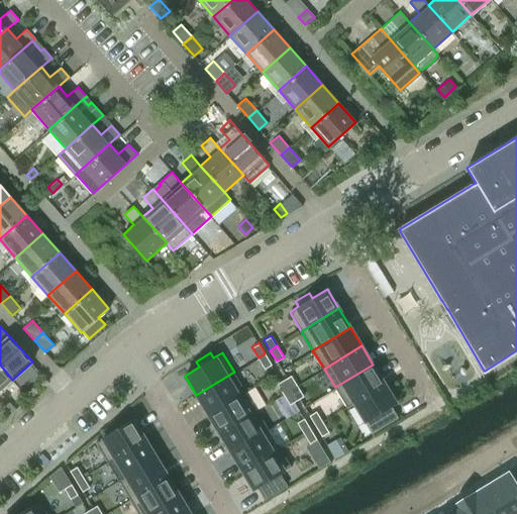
[(265,353),(259,357),(265,368),(272,364),(265,353)]
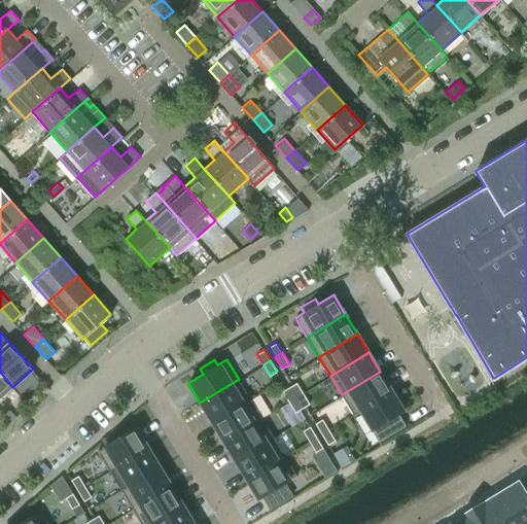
[(0,397),(12,387),(0,372),(0,397)]
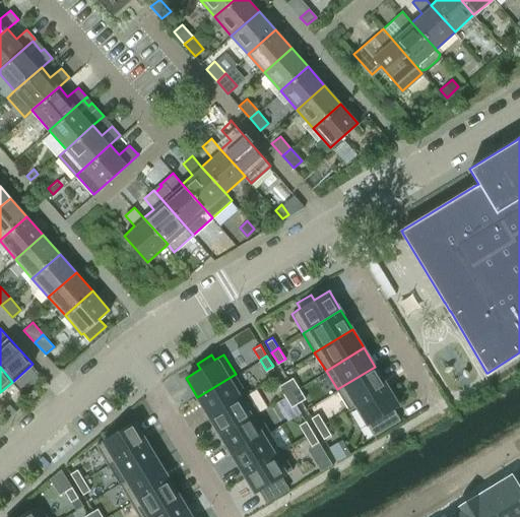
[(337,389),(348,408),(386,385),(375,367),(337,389)]
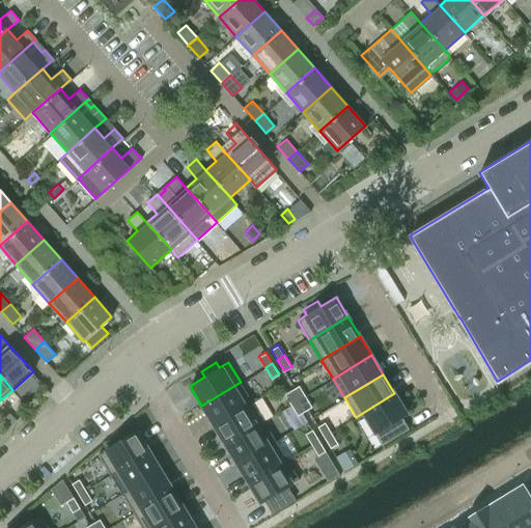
[(201,406),(214,424),(252,401),(241,382),(201,406)]
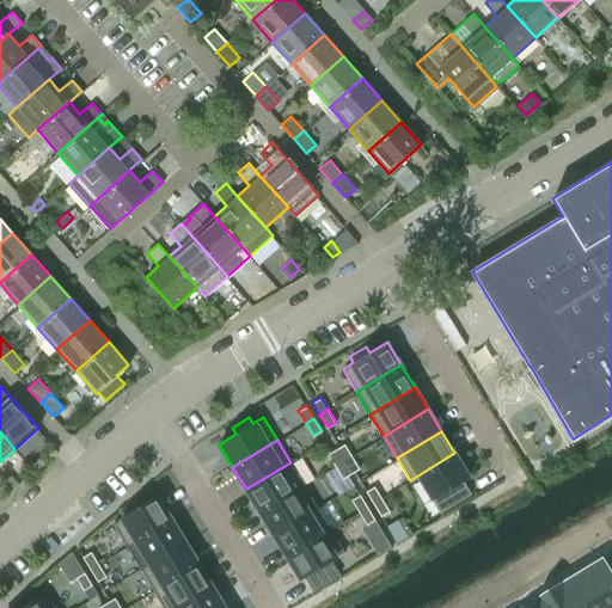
[(336,448),(343,460),(352,455),(344,443),(336,448)]
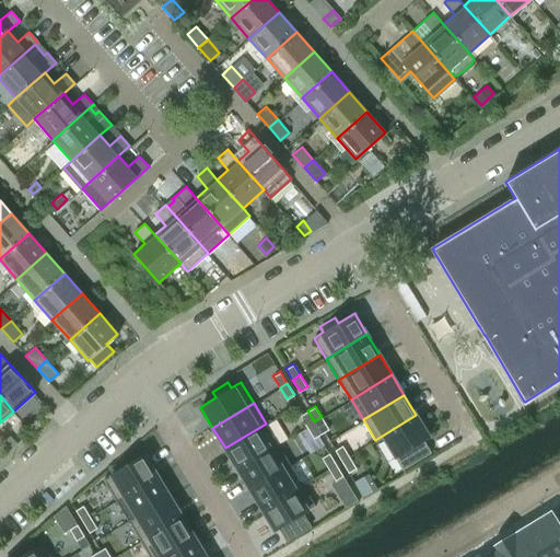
[(300,415),(306,426),(314,421),(307,410),(300,415)]
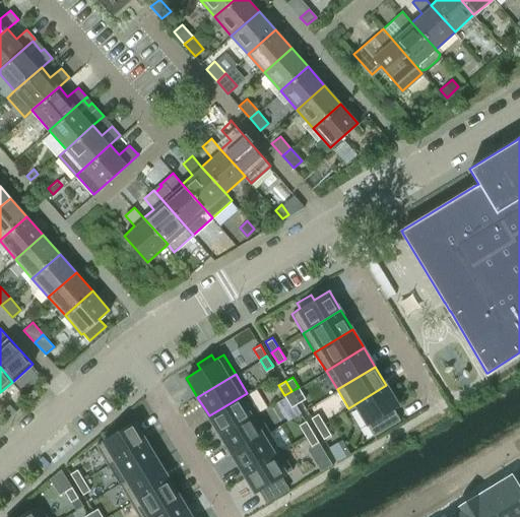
[(386,385),(348,408),(348,409),(355,404),(374,435),(400,418),(393,407),(398,405),(386,385)]
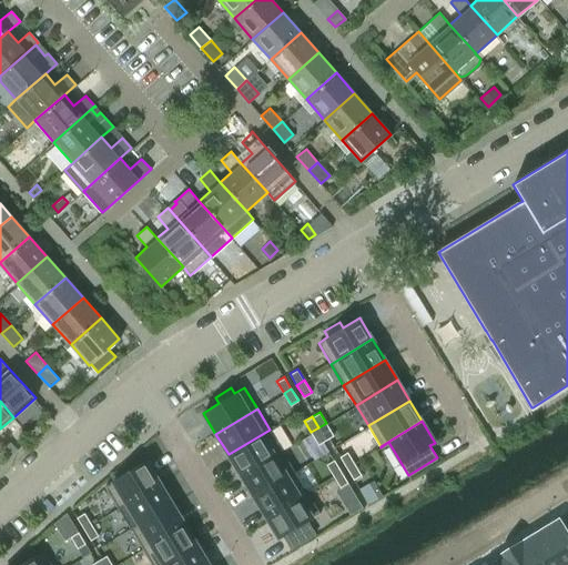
[(326,423),(318,427),(325,439),(333,434),(326,423)]
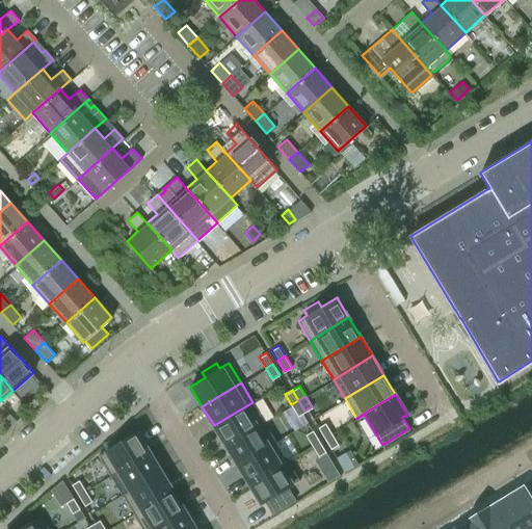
[(298,415),(304,411),(298,400),(291,404),(298,415)]
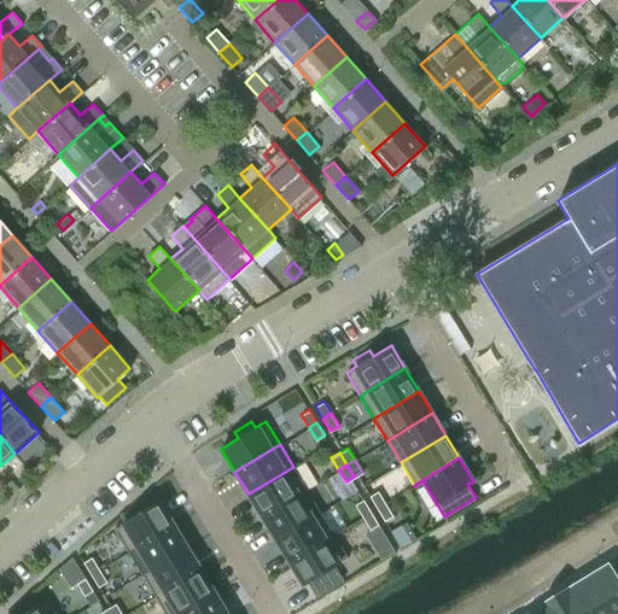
[(262,516),(307,489),(293,467),(249,493),(262,516)]
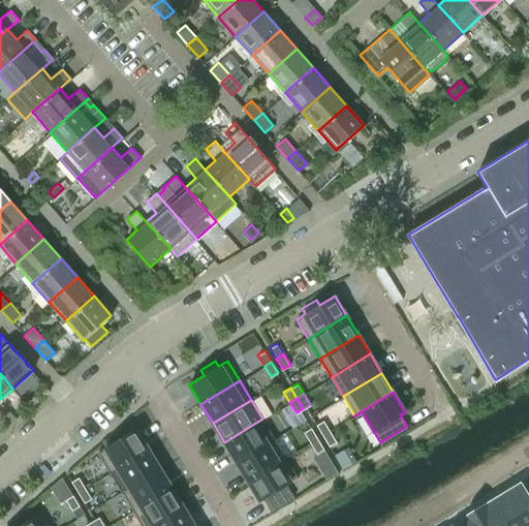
[(9,409),(3,415),(9,423),(16,416),(9,409)]
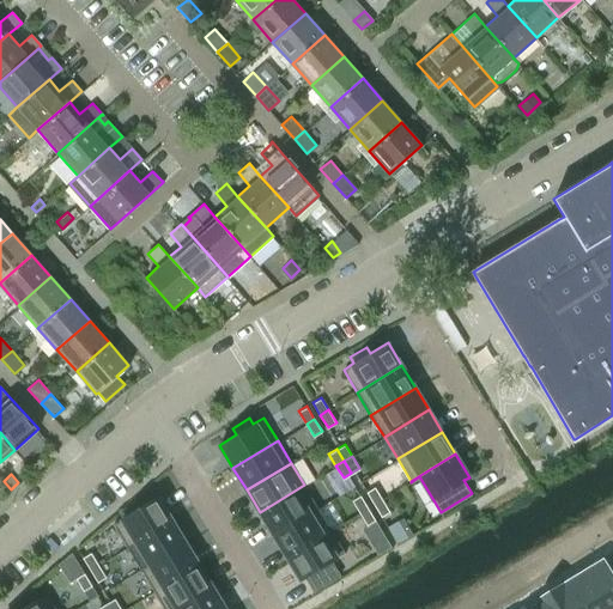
[(304,485),(260,512),(273,534),(317,507),(304,485)]
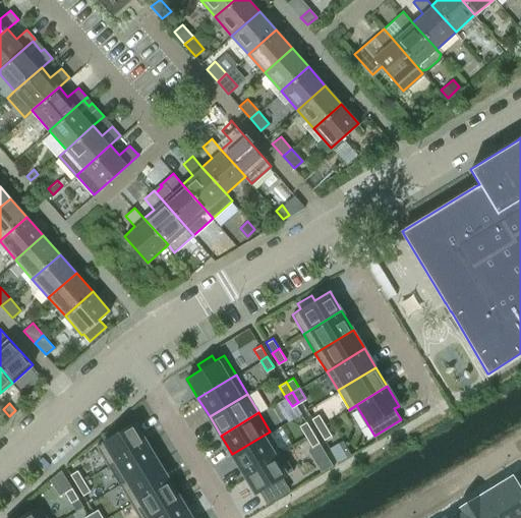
[(311,417),(317,427),(325,423),(319,413),(311,417)]
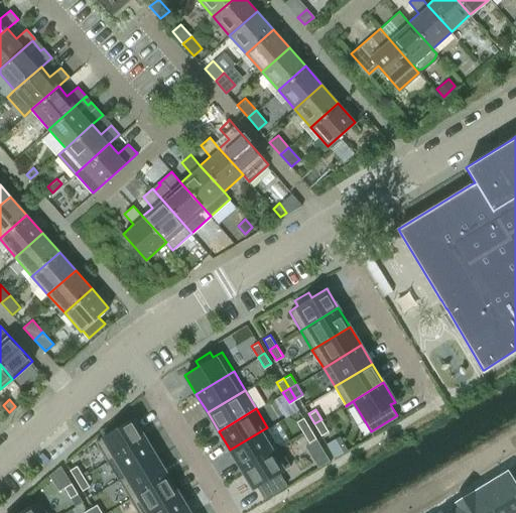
[(296,420),(302,431),(309,427),(303,416),(296,420)]
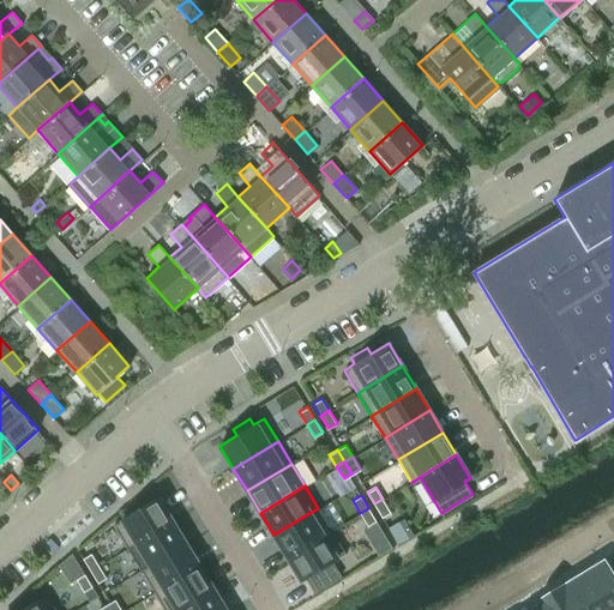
[(113,524),(127,548),(172,520),(158,497),(140,508),(137,501),(120,512),(124,518),(113,524)]
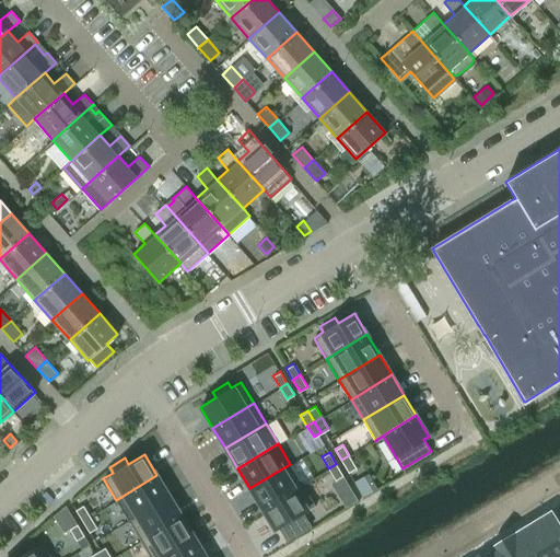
[(349,455),(341,460),(348,472),(356,467),(349,455)]
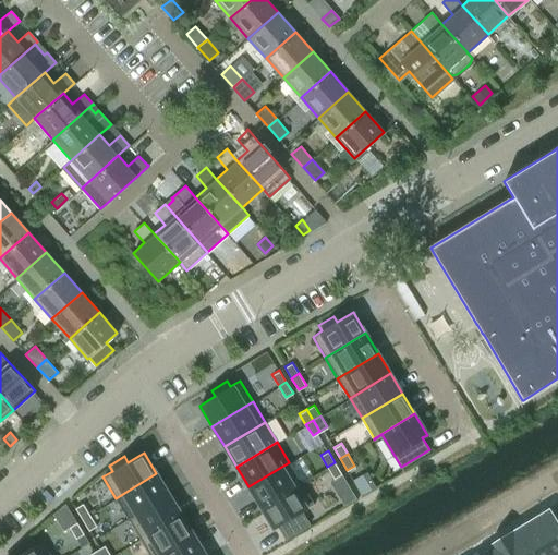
[(289,462),(249,486),(261,507),(302,482),(289,462)]
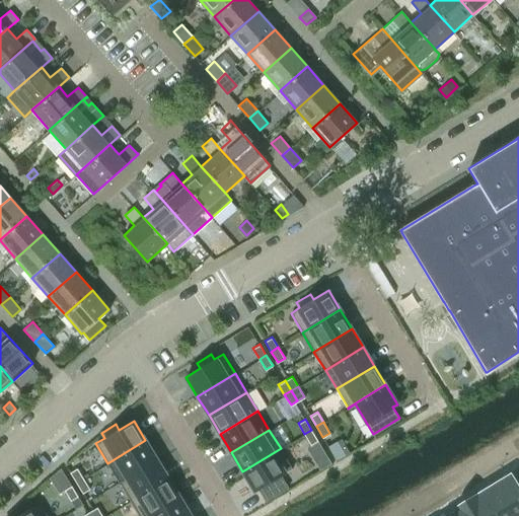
[(317,440),(311,430),(304,434),(310,444),(317,440)]
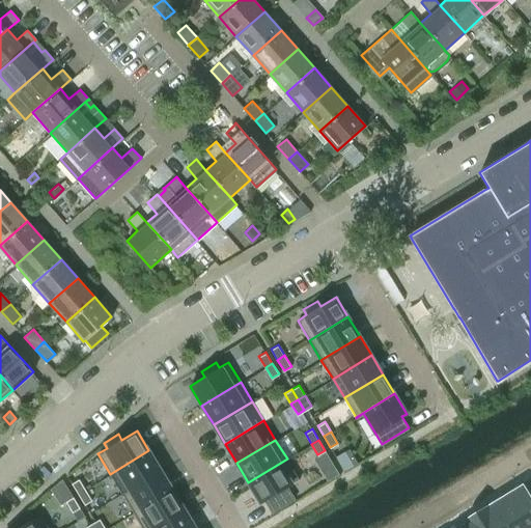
[(148,450),(110,474),(121,493),(161,470),(148,450)]
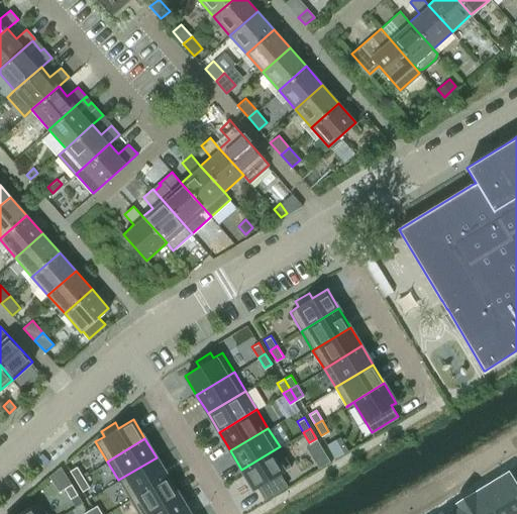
[(280,446),(241,470),(253,489),(257,486),(279,473),(291,466),(280,446)]
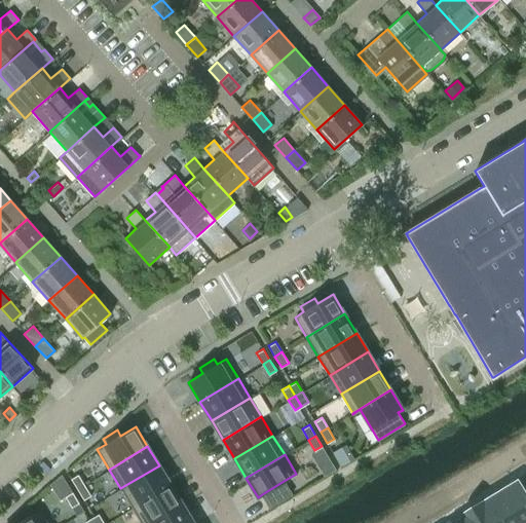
[(120,488),(132,508),(171,484),(159,465),(120,488)]
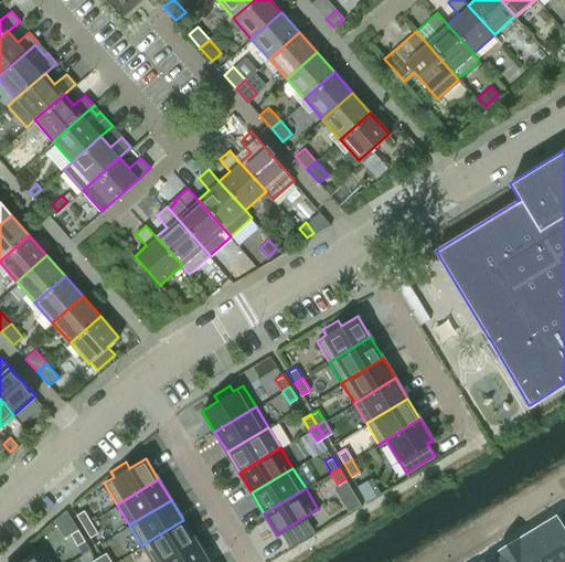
[(76,513),(83,525),(91,520),(84,509),(76,513)]
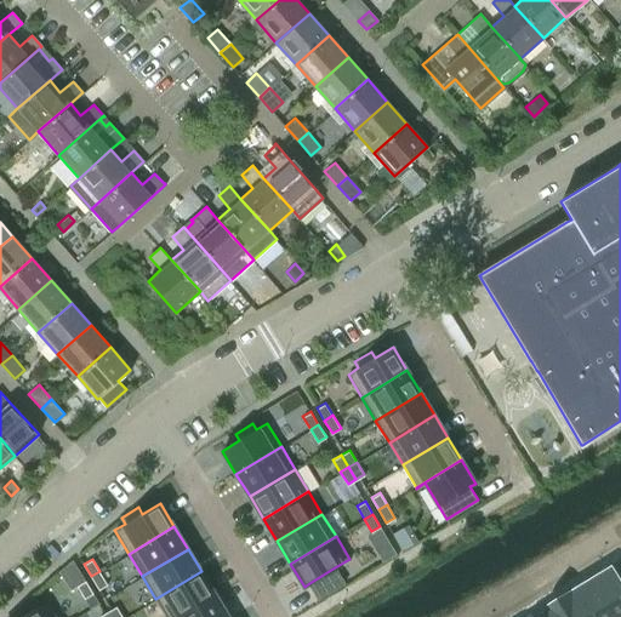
[(335,567),(309,583),(318,596),(343,582),(335,567)]
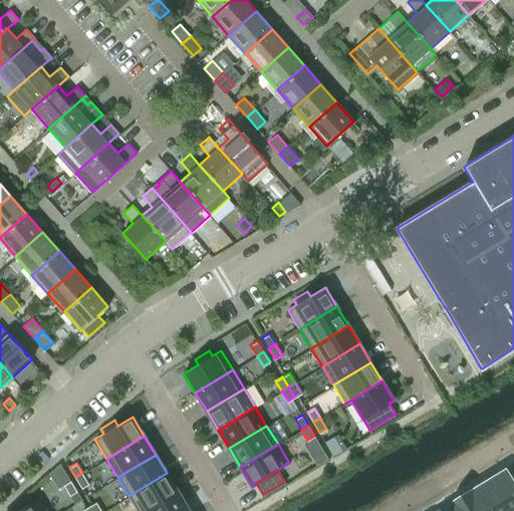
[(88,484),(82,473),(75,477),(82,488),(88,484)]
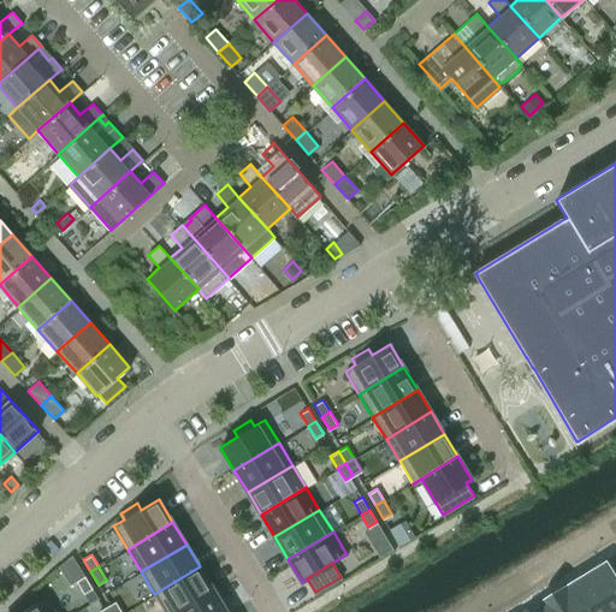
[(200,566),(154,594),(165,611),(173,611),(213,588),(200,566)]
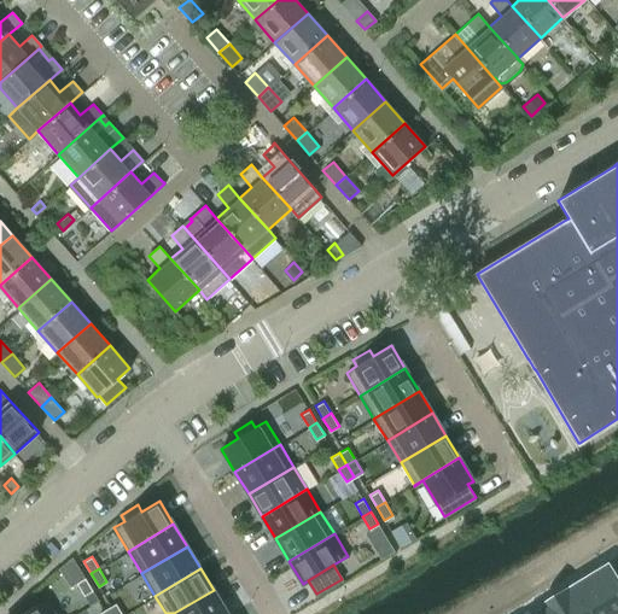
[(617,613),(617,585),(607,568),(577,588),(593,613),(617,613)]
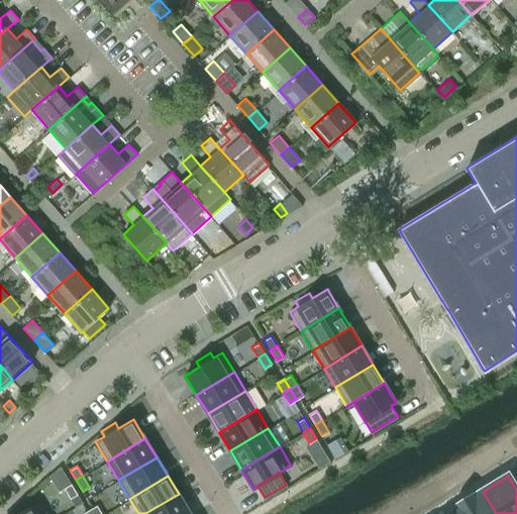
[(78,494),(71,483),(64,487),(71,498),(78,494)]
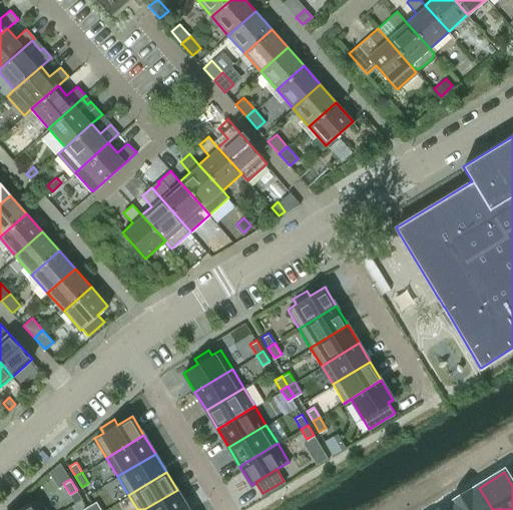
[(492,509),(479,488),(454,503),(458,509),(492,509)]
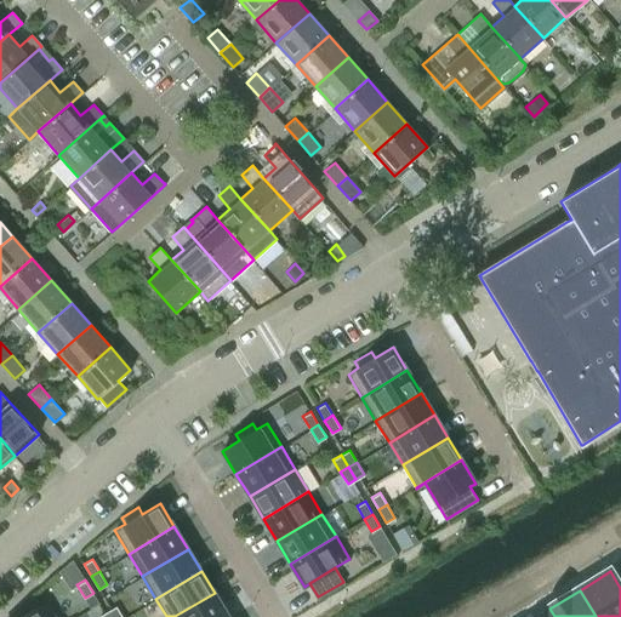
[(215,593),(175,616),(226,616),(228,616),(215,593)]
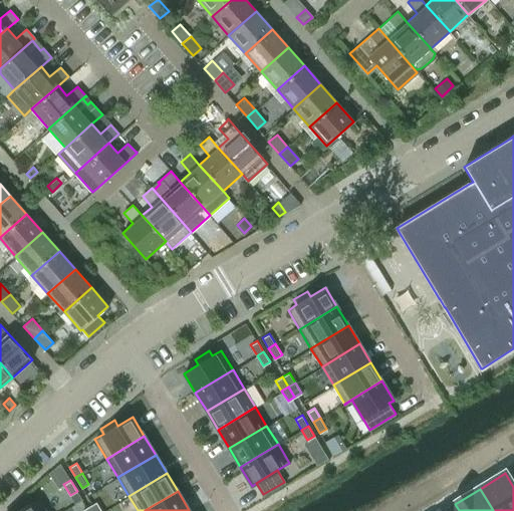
[(46,510),(39,498),(30,504),(27,498),(13,507),(15,510),(46,510)]
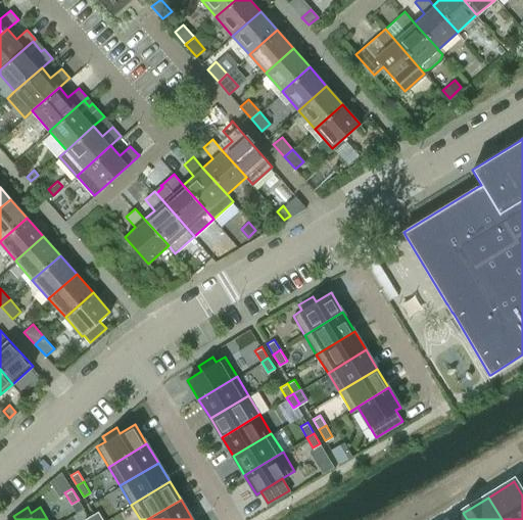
[(91,514),(94,519),(103,519),(98,510),(91,514)]
